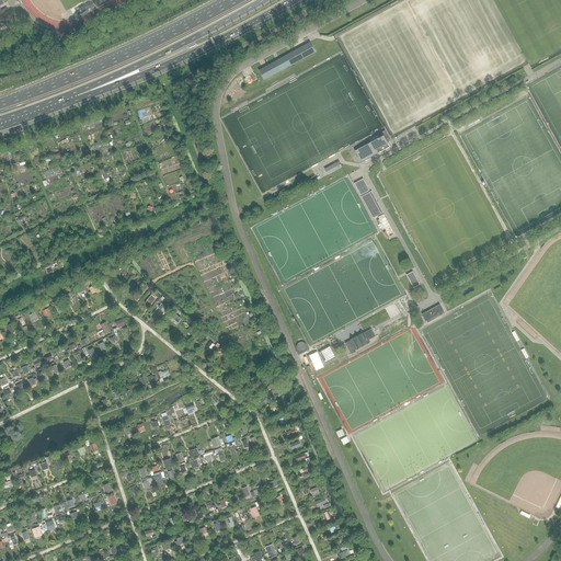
[(282,70),(316,52),(310,42),(276,60),(282,70)]
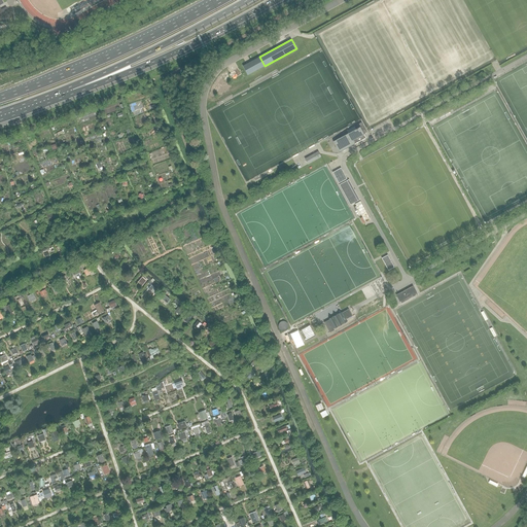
[(259,57),(243,66),(248,75),(265,66),(259,57)]
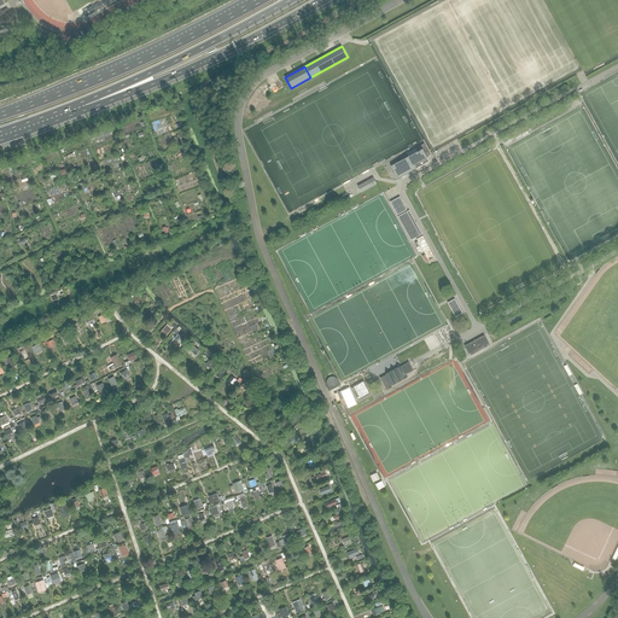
[(397,179),(430,161),(426,156),(430,153),(426,146),(424,144),(417,147),(418,151),(391,165),(397,179)]
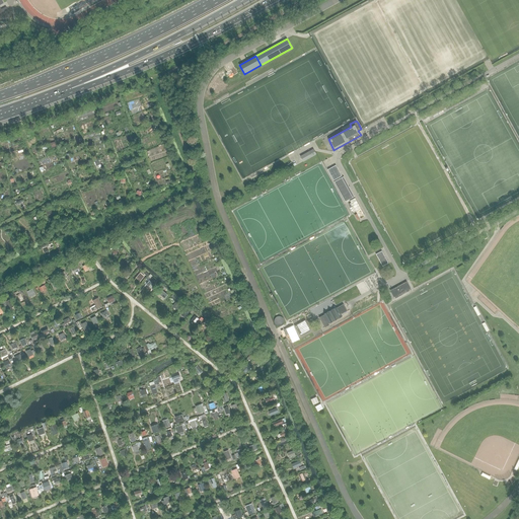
[(67,128),(67,131),(63,131),(64,137),(75,136),(74,128),(67,128)]
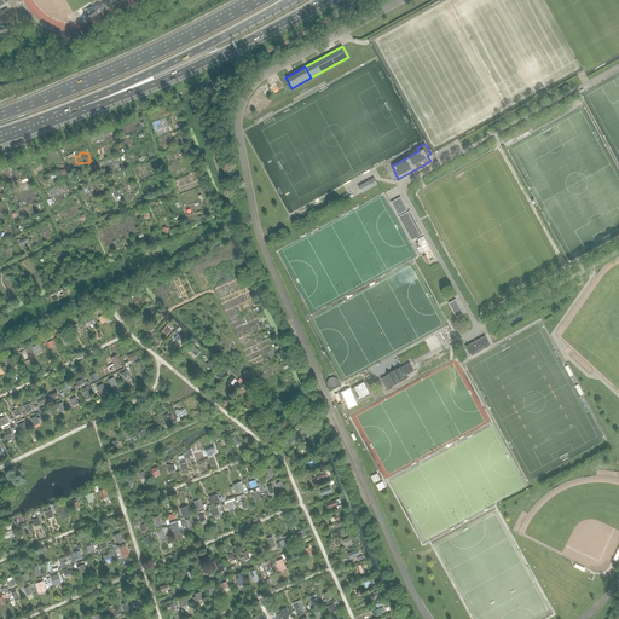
[(377,184),(374,178),(358,186),(362,192),(377,184)]
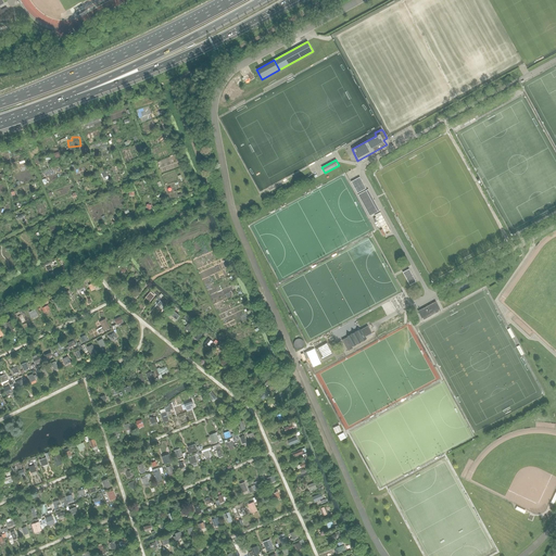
[(357,193),(366,189),(359,177),(357,178),(351,181),(357,193)]
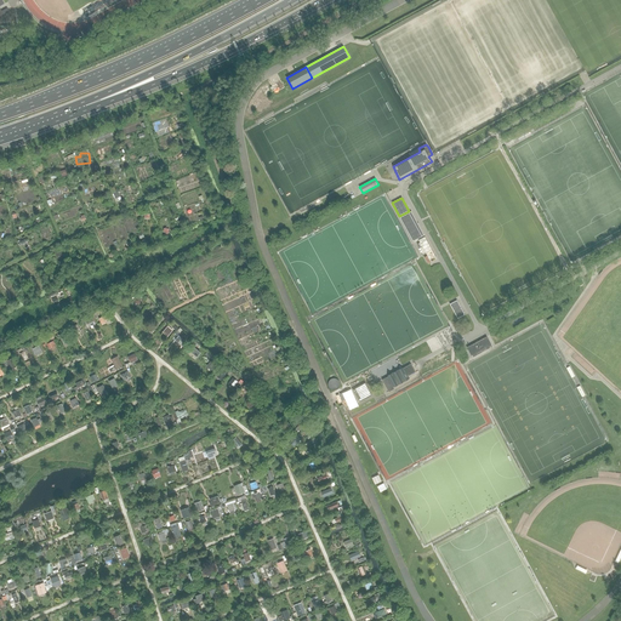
[(449,303),(457,319),(465,315),(456,300),(449,303)]
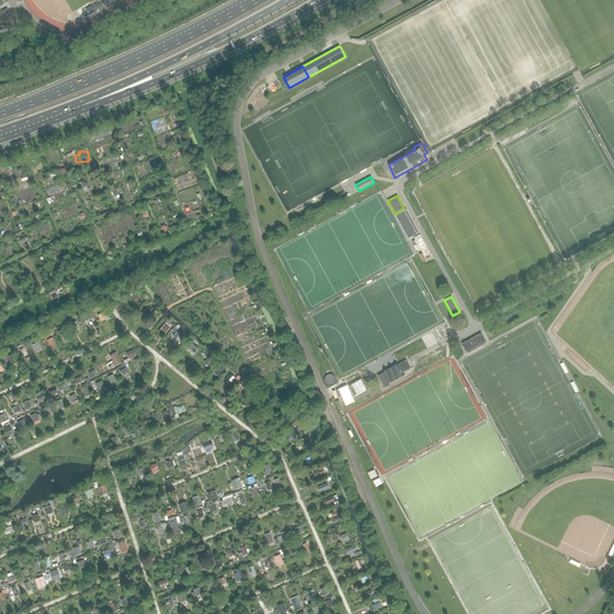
[(64,329),(58,331),(60,335),(61,335),(62,339),(67,337),(64,329)]
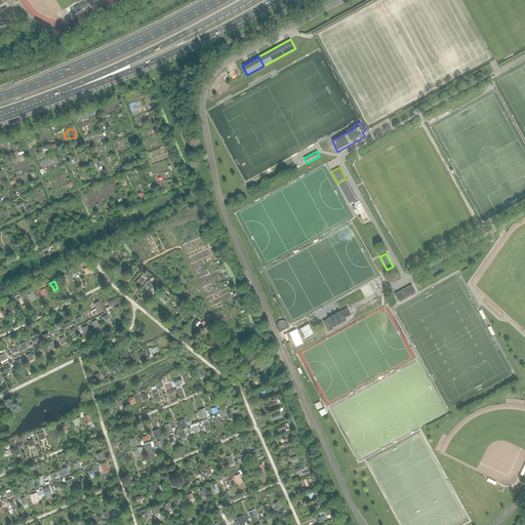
[(151,284),(149,287),(155,292),(157,289),(151,284)]
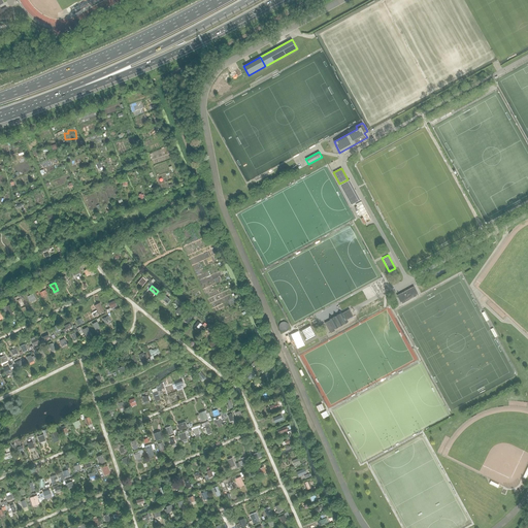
[(402,303),(419,295),(414,287),(397,295),(402,303)]
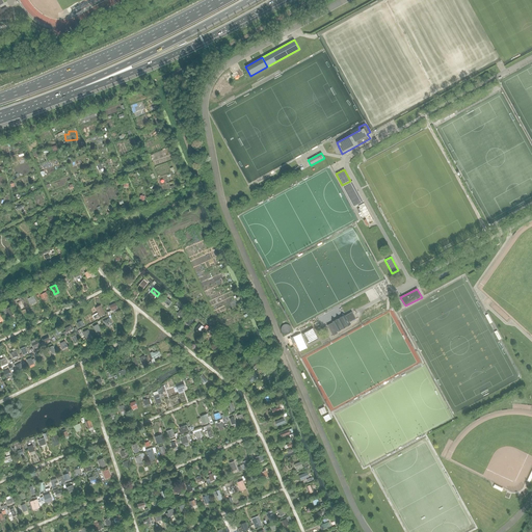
[(165,296),(162,300),(168,306),(171,302),(165,296)]
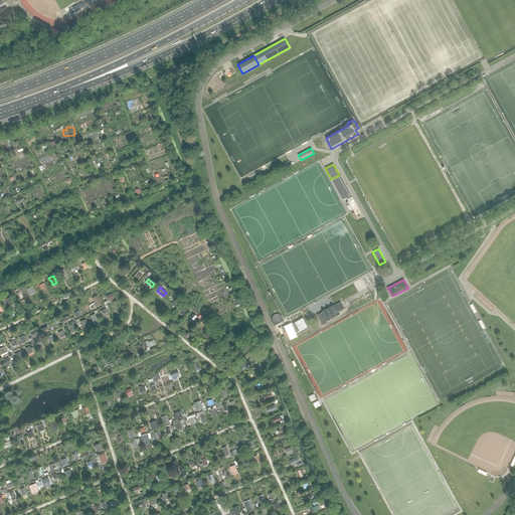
[(330,305),(317,313),(322,323),(340,313),(341,315),(363,302),(356,289),(329,304),(330,305)]
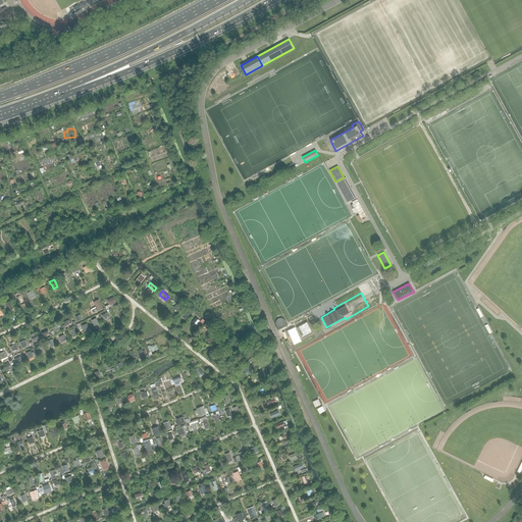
[(183,307),(177,303),(173,308),(178,312),(183,307)]
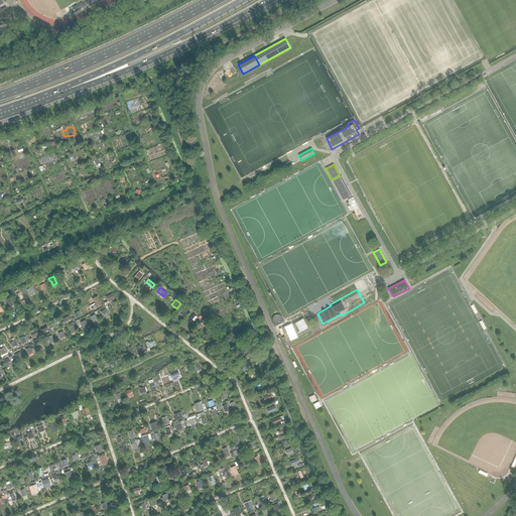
[(100,311),(103,317),(109,314),(107,310),(106,310),(105,309),(100,311)]
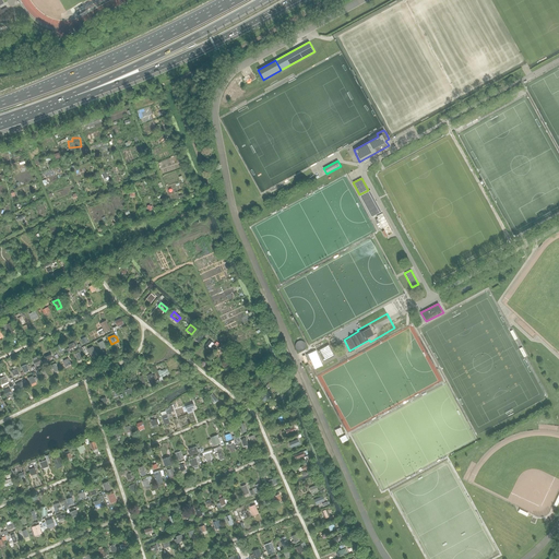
[(74,341),(68,344),(70,349),(76,346),(74,341)]
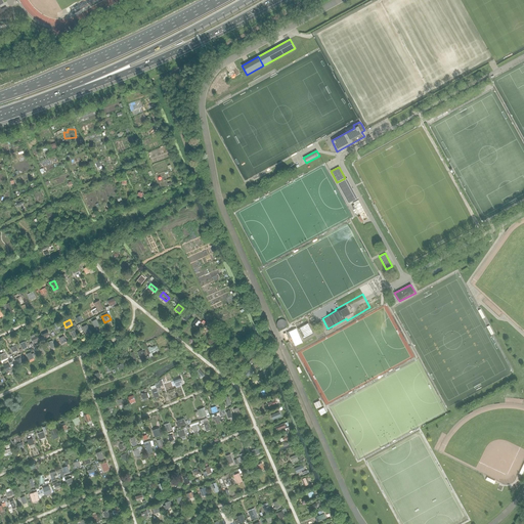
[(197,319),(192,323),(197,328),(201,322),(197,319)]
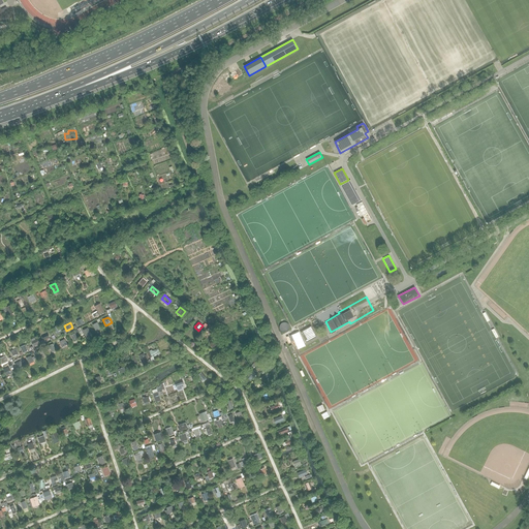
[(300,333),(306,343),(317,337),(311,327),(300,333)]
